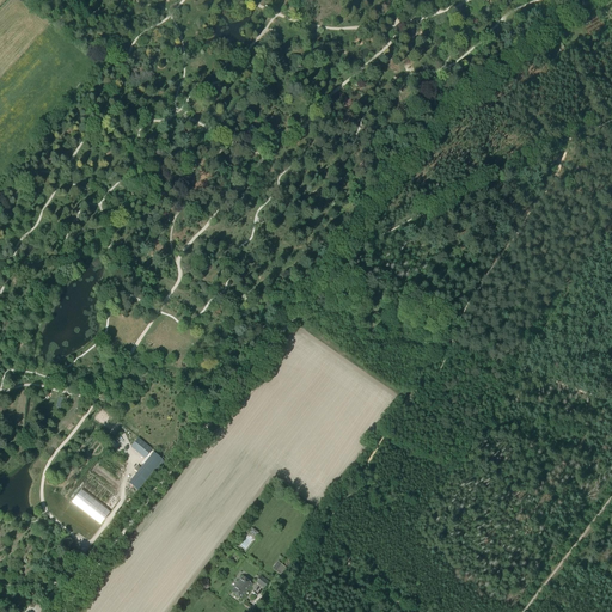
[(429,87),(418,90),(422,102),(433,99),(429,87)]
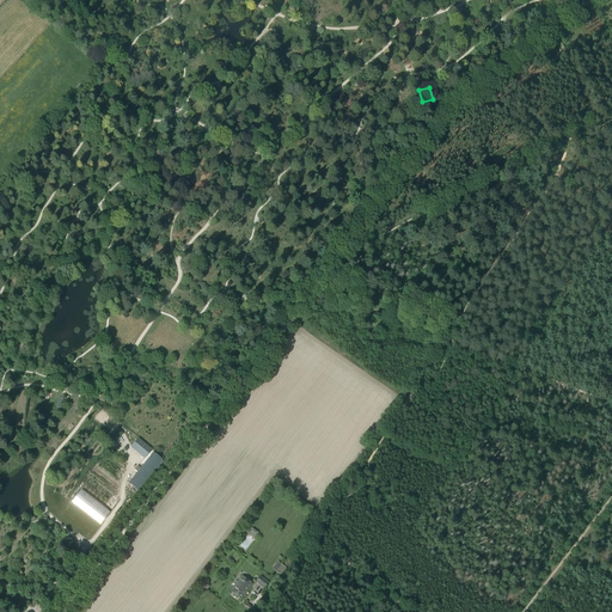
[(148,450),(139,441),(135,447),(145,454),(148,450)]
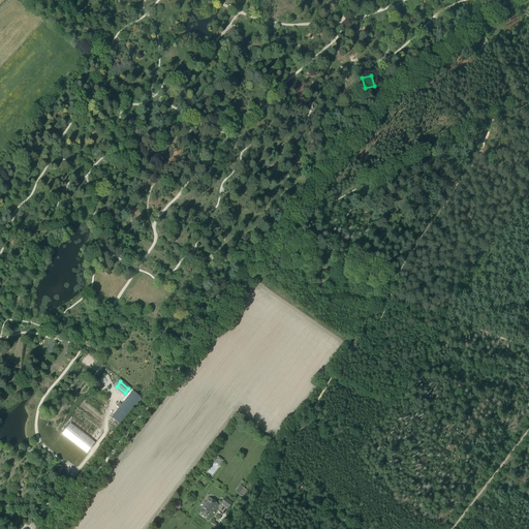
[(128,396),(110,418),(119,426),(137,403),(128,396)]
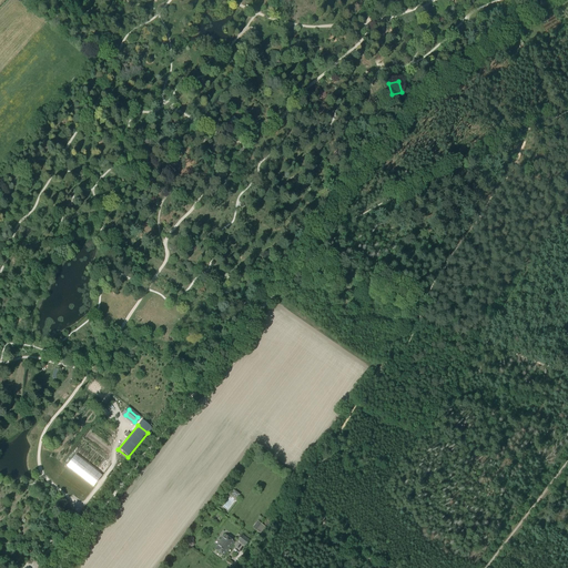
[(93,487),(102,475),(75,455),(67,467),(93,487)]
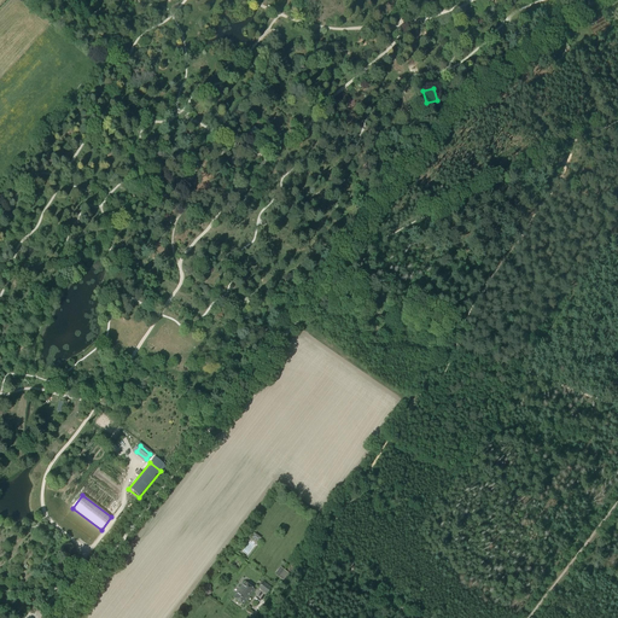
[(284,581),(289,573),(279,566),(278,569),(279,570),(275,575),(284,581)]
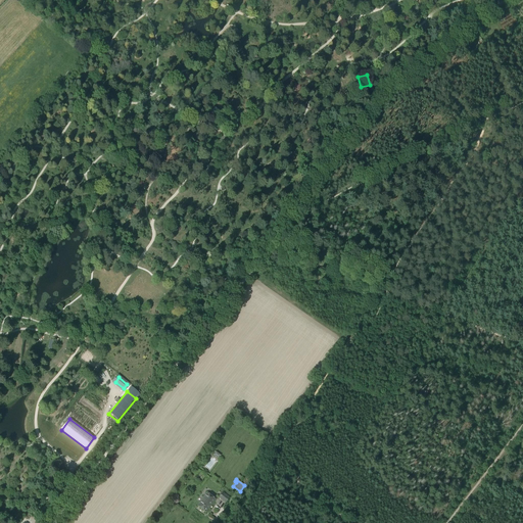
[(226,503),(230,497),(223,492),(219,497),(226,503)]
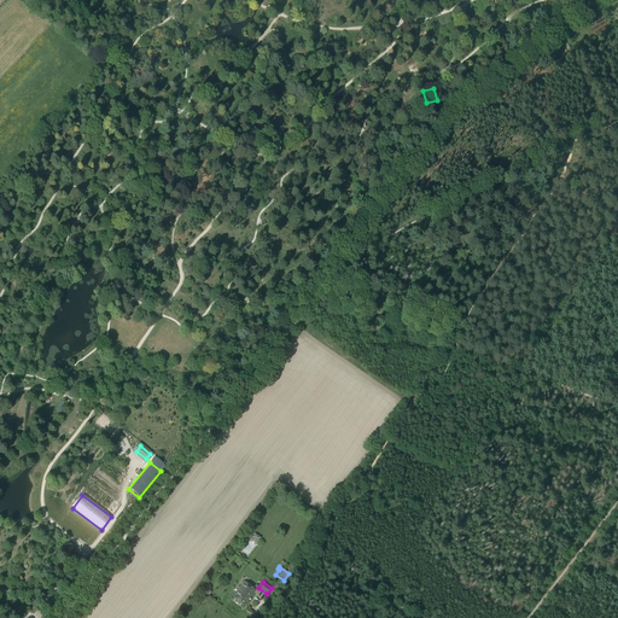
[(244,605),(255,589),(245,583),(234,598),(244,605)]
